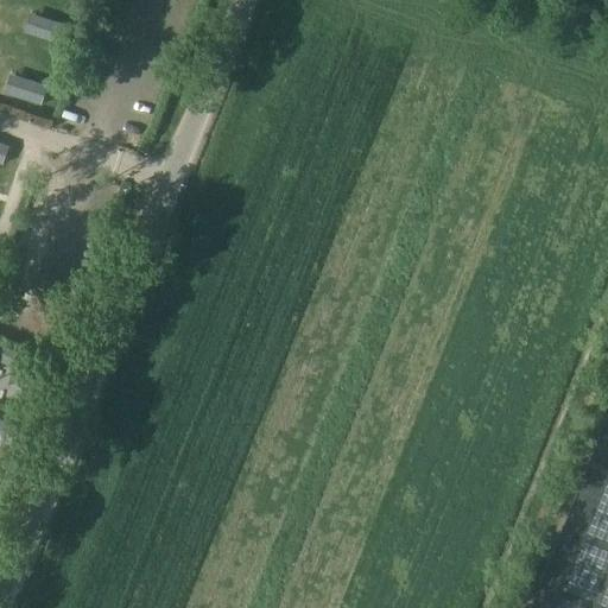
[(30,12),(24,31),(61,44),(68,25),(30,12)]
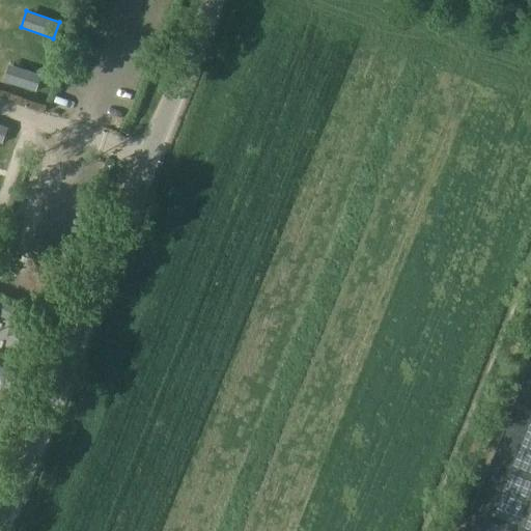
[(1,49),(0,52),(0,62),(24,72),(22,79),(30,81),(32,74),(40,77),(45,63),(1,49)]
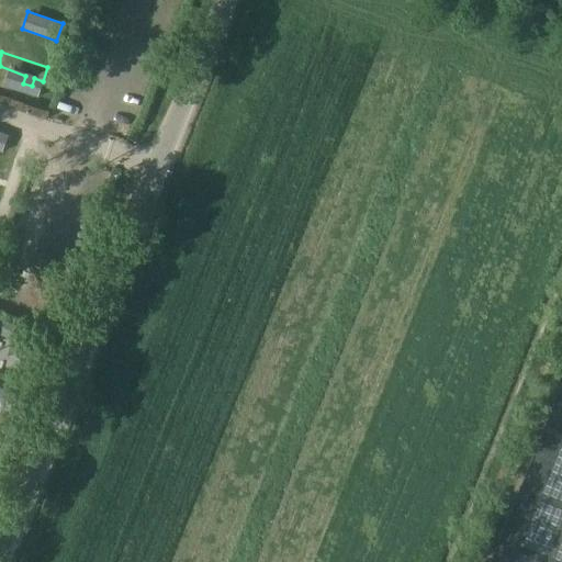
[(0,131),(0,152),(3,153),(10,135),(0,131)]
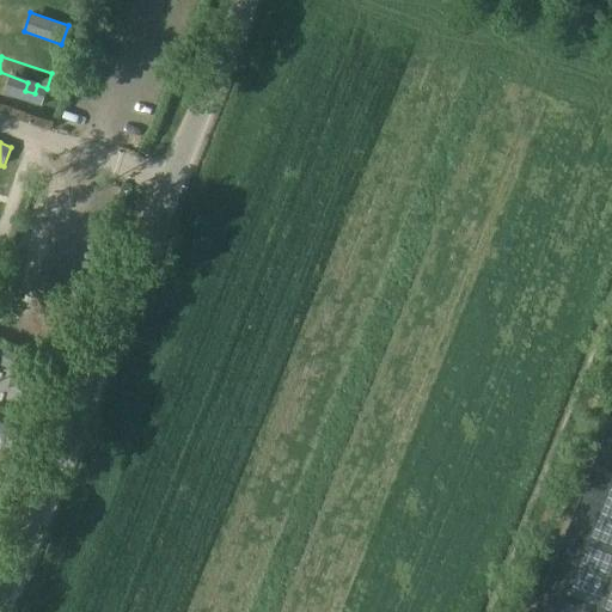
[(28,375),(34,361),(0,348),(0,365),(14,371),(10,384),(20,389),(26,375),(28,375)]
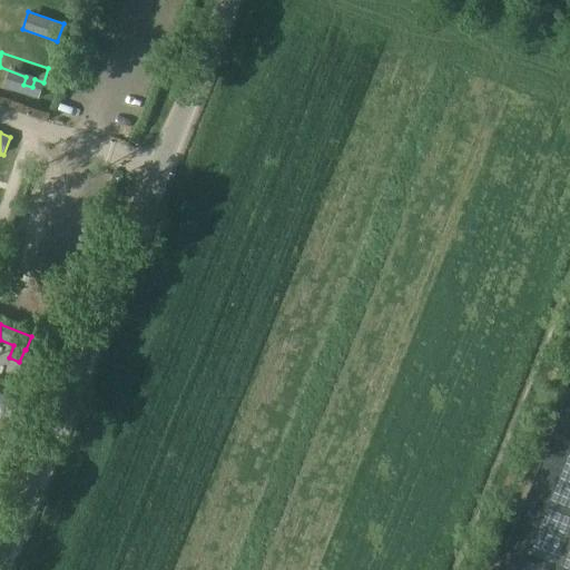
[(569,569),(569,389),(497,569),(569,569)]
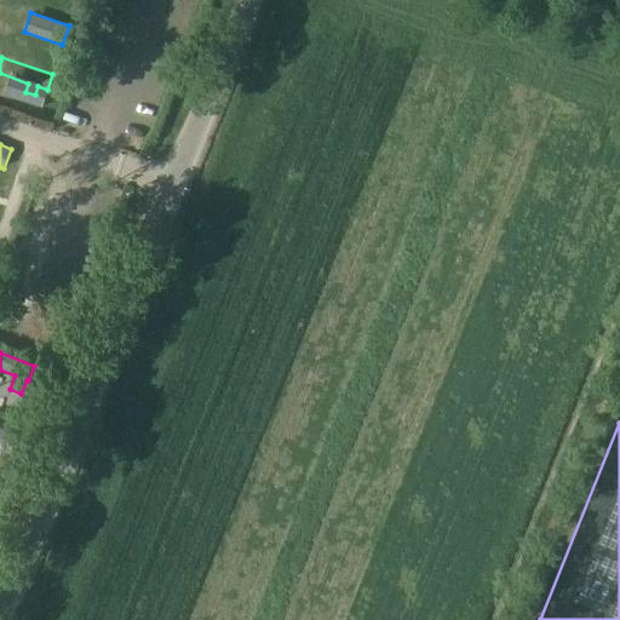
[(0,430),(0,452),(10,457),(17,437),(0,430)]
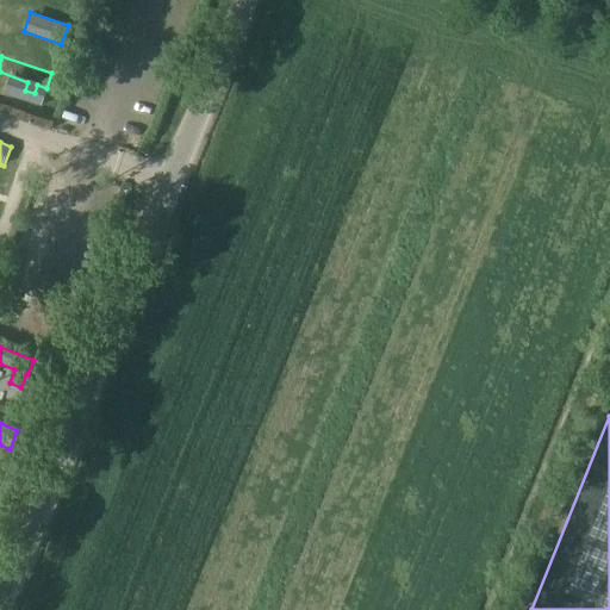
All buildings are outlined.
